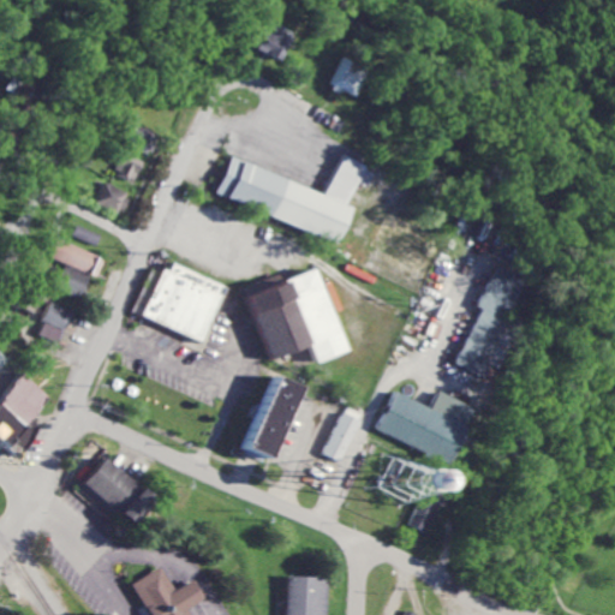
[(282,25),(268,21),(257,49),(282,59),(291,36),(279,31),(282,25)]
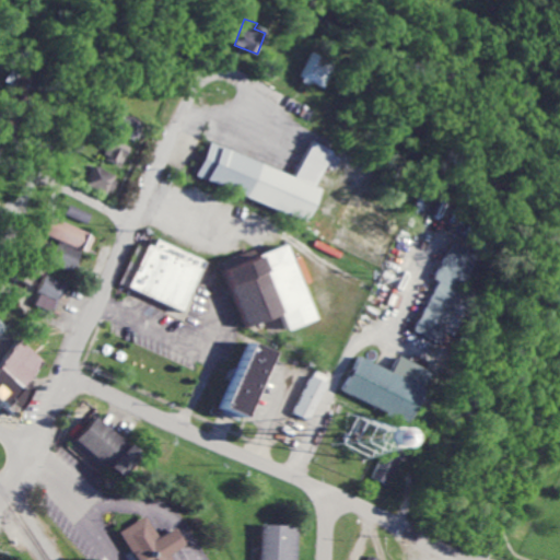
[(324,88),(334,62),(310,53),(300,79),(324,88)]
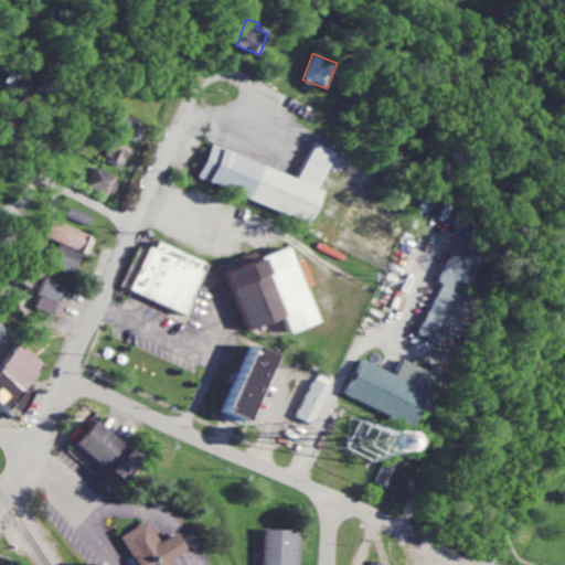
[(125,166),(131,147),(114,140),(107,159),(125,166)]
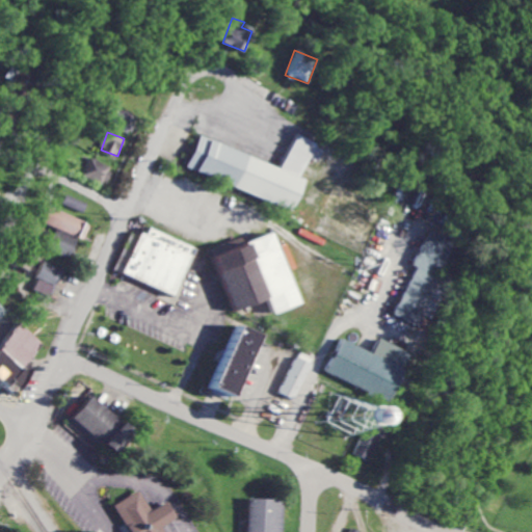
[(282,168),(200,135),(187,167),(292,209),(304,179),(301,178),(309,158),(319,162),(325,148),(294,135),(282,168)]
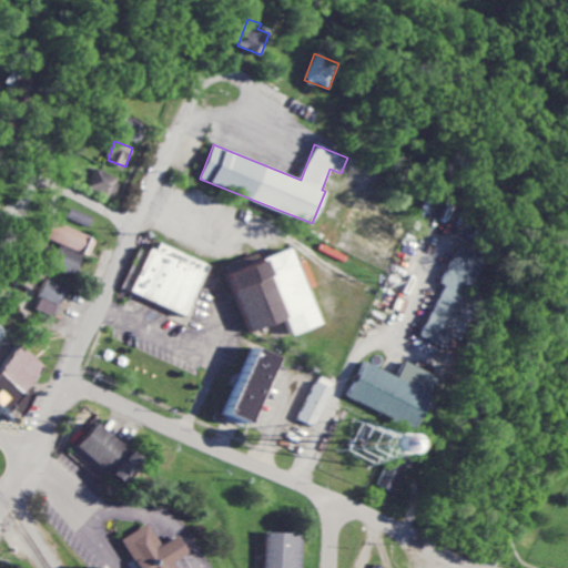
[(109,196),(118,178),(97,168),(88,186),(109,196)]
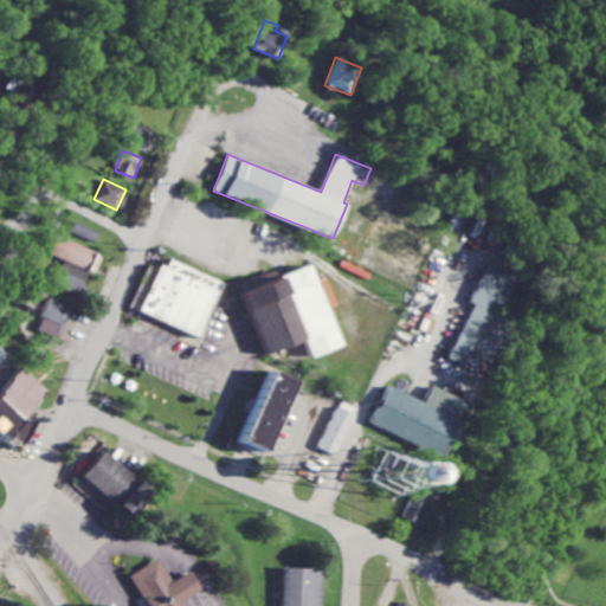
[(100,231),(76,221),(71,232),(95,242),(100,231)]
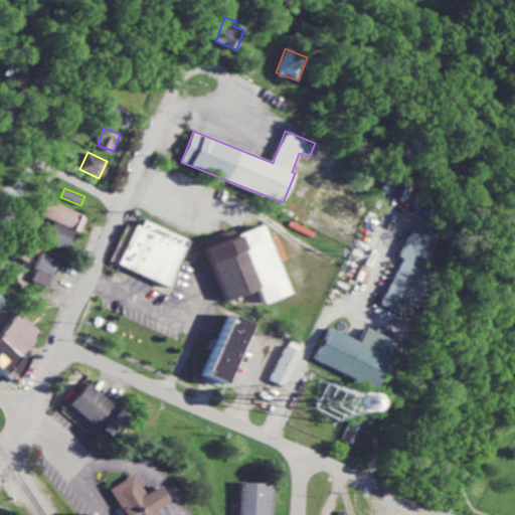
[(87,215),(45,200),(39,216),(80,231),(87,215)]
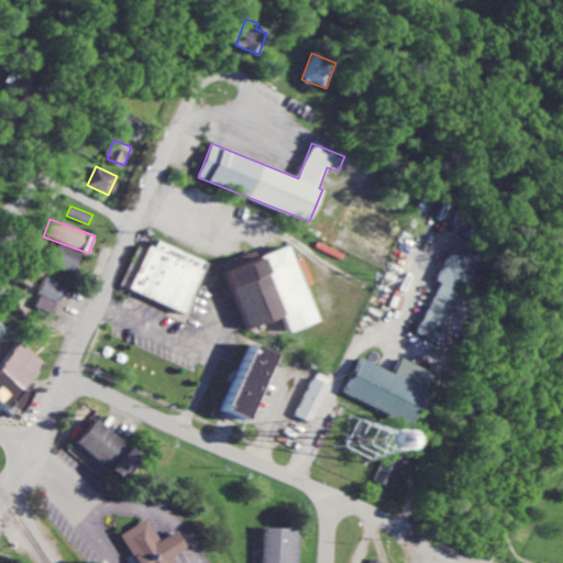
[(129,289),(185,312),(206,261),(156,240),(153,247),(146,244),(129,289)]
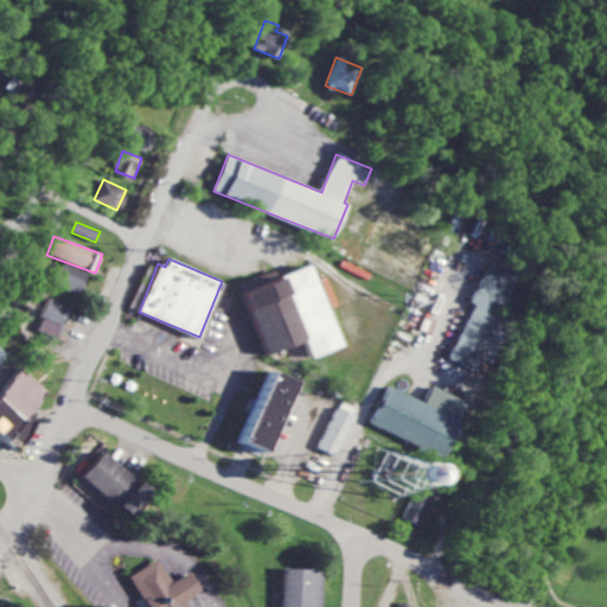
[(470,302),(473,304),(448,358),(474,370),(516,275),(487,262),(470,302)]
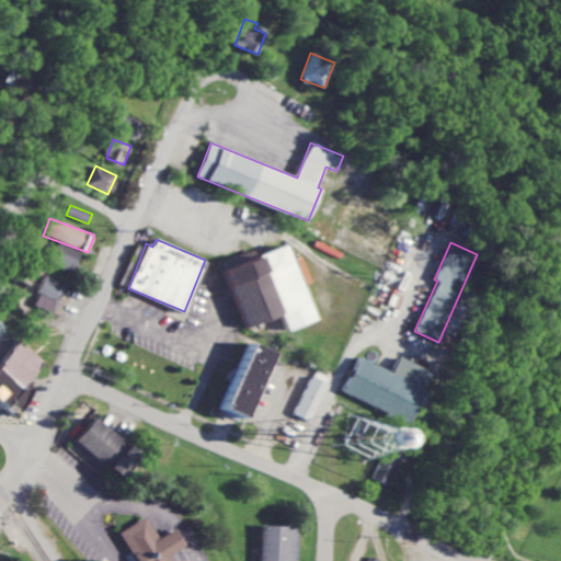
[(75,271),(80,250),(56,243),(49,263),(75,271)]
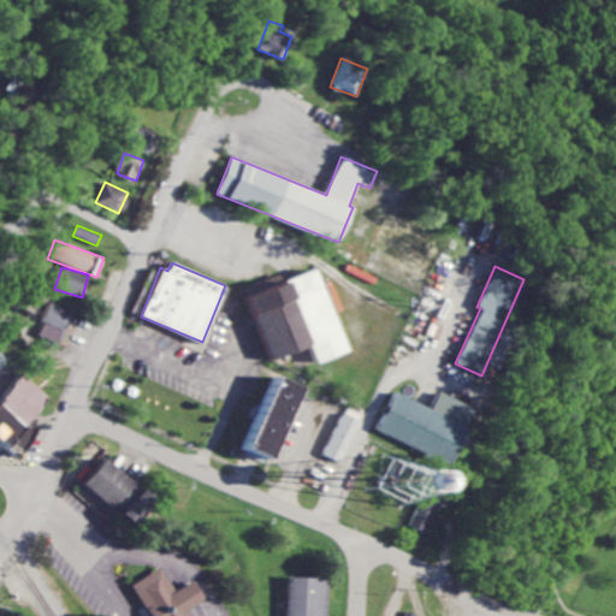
[(268,359),(309,344),(315,362),(345,353),(317,268),(247,294),(268,359)]
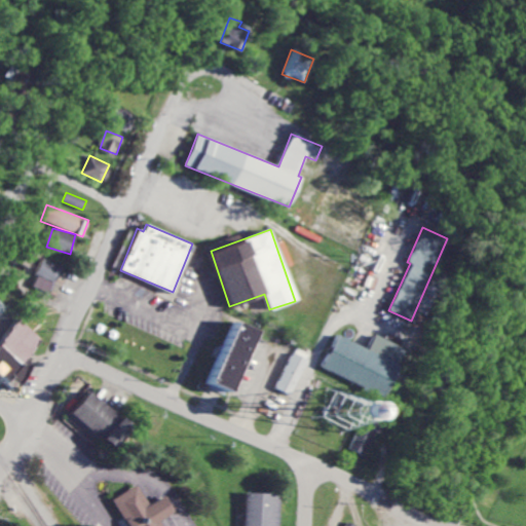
[(59,266),(42,259),(30,286),(47,293),(59,266)]
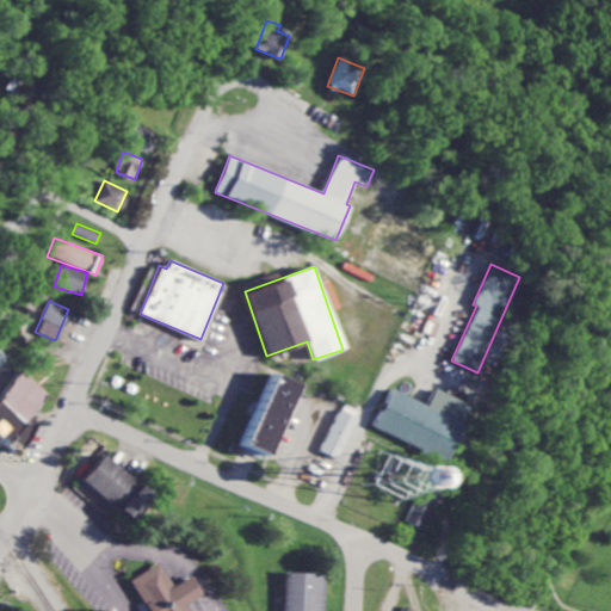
[(39,393),(24,378),(13,372),(7,380),(5,384),(0,388),(0,436),(8,437),(18,445),(25,438),(32,423),(24,415),(34,403),(39,393)]
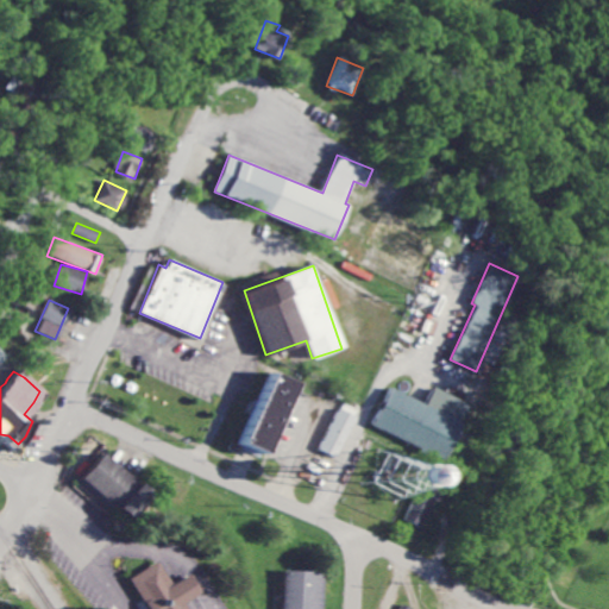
[(295,382),(270,371),(240,444),(265,453),(295,382)]
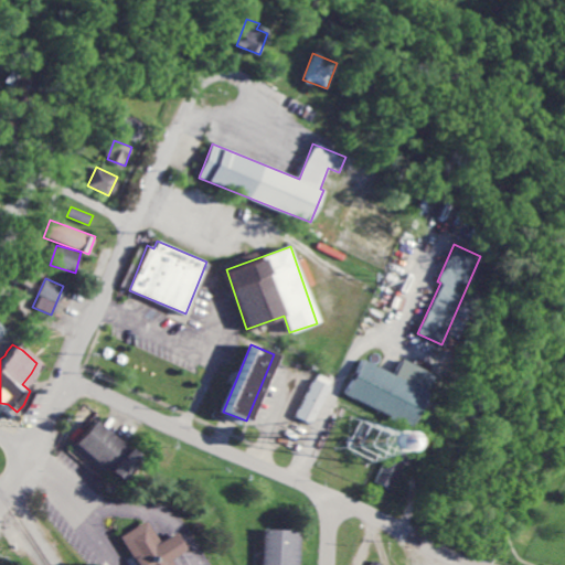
[(435,375),(403,359),(395,374),(363,359),(347,394),(412,425),(435,375)]
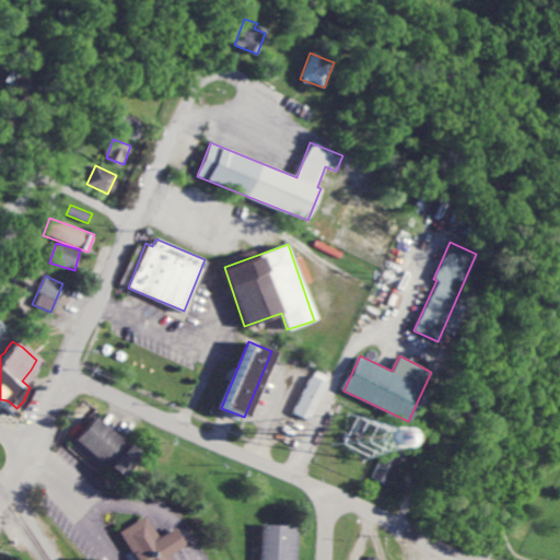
[(295,415),(313,420),(326,382),(308,376),(295,415)]
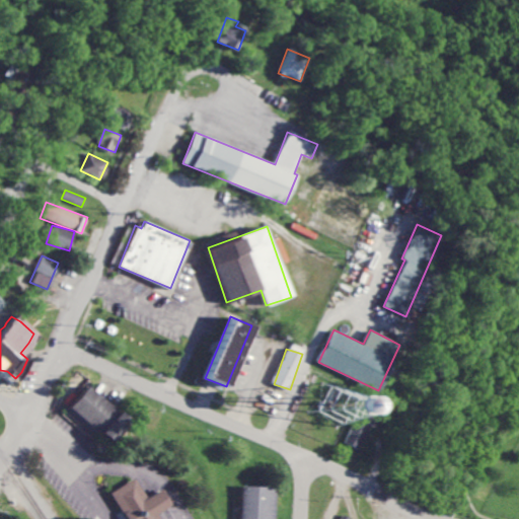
[(65,411),(93,435),(115,411),(87,386),(65,411)]
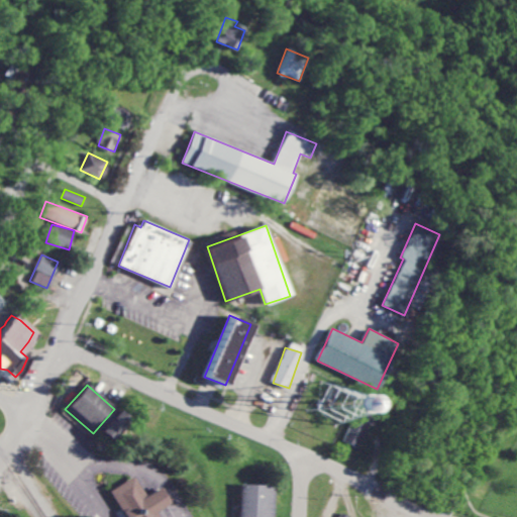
[(98,431),(109,440),(126,418),(115,409),(98,431)]
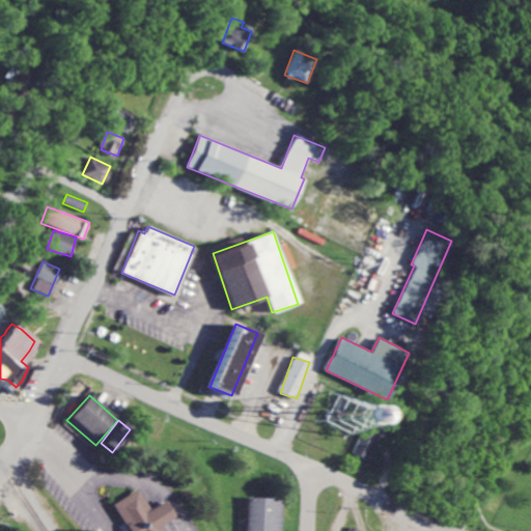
[(368,459),(380,432),(364,426),(353,453),(368,459)]
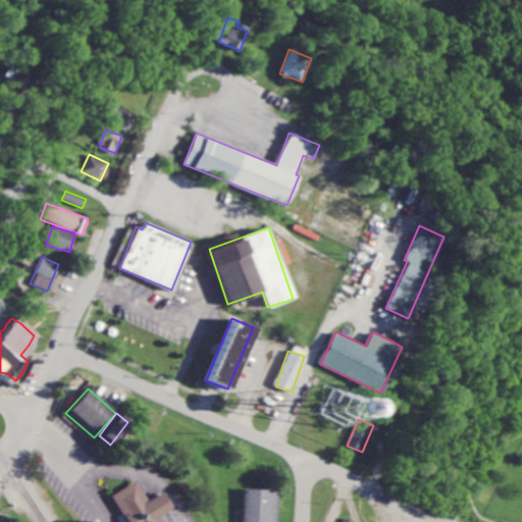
[(122,521),(109,493),(146,475),(175,521),(122,521)]
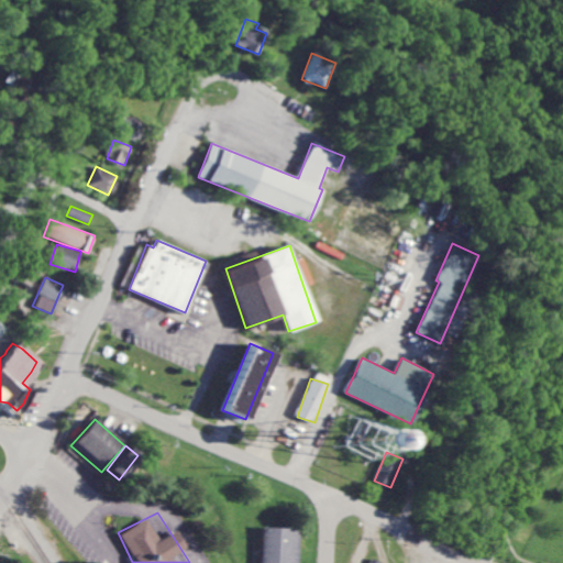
[(260,562),(297,562),(298,529),(261,528),(260,562)]
